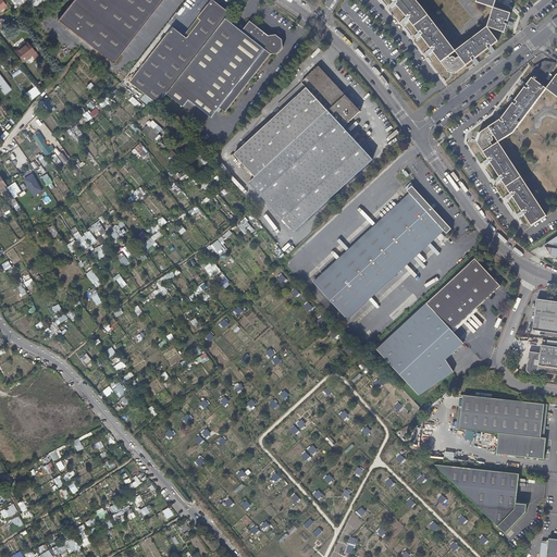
[(29,3),(26,0),(19,0),(15,3),(20,10),(23,8),(24,8),(26,10),(31,5),(29,3)]
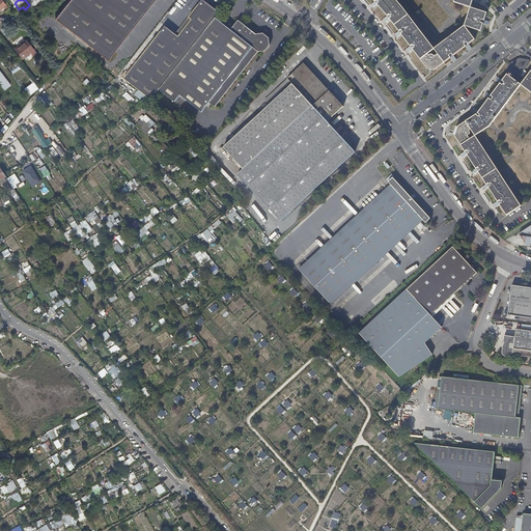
[(33,0),(35,1),(30,5),(32,8),(40,1),(39,0),(33,0)]
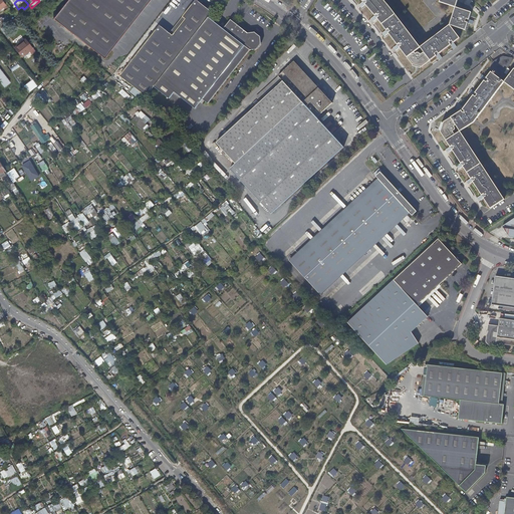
[(67,0),(53,18),(104,58),(110,50),(110,43),(117,42),(116,35),(123,34),(122,27),(130,26),(129,19),(136,18),(135,11),(142,10),(142,4),(148,3),(148,0),(67,0)]
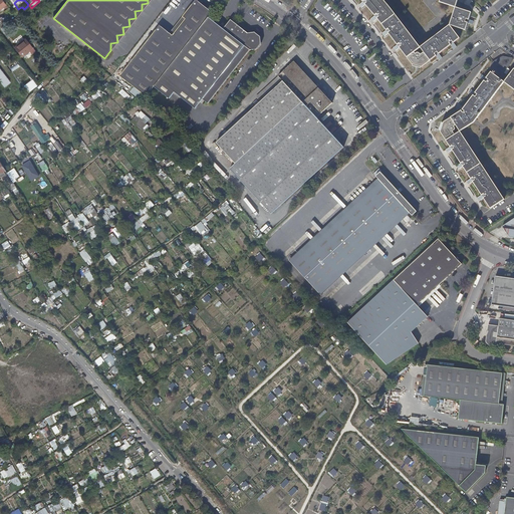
[(195,0),(183,17),(186,19),(173,35),(170,33),(160,25),(120,76),(147,96),(154,86),(208,17),(212,12),(196,0),(195,0)]
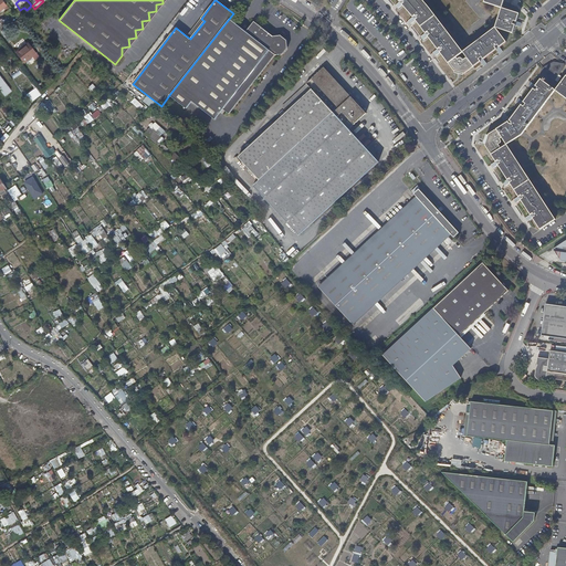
[(397,0),(399,2),(402,6),(412,18),(415,21),(420,28),(435,16),(420,0),(397,0)]
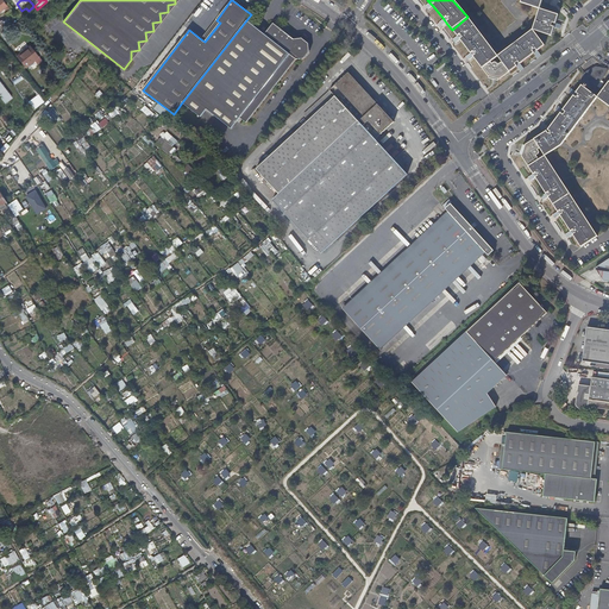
[(558,14),(539,8),(532,30),(551,36),(553,27),(556,24),(558,14)]
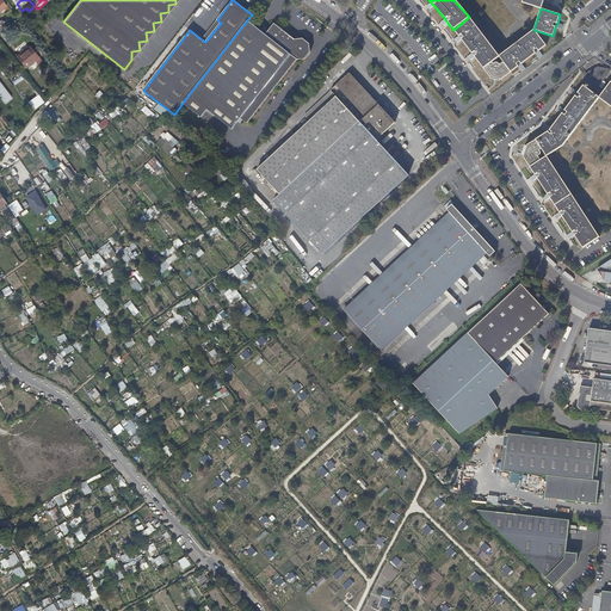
[(18,19),(12,12),(7,16),(13,23),(18,19)]
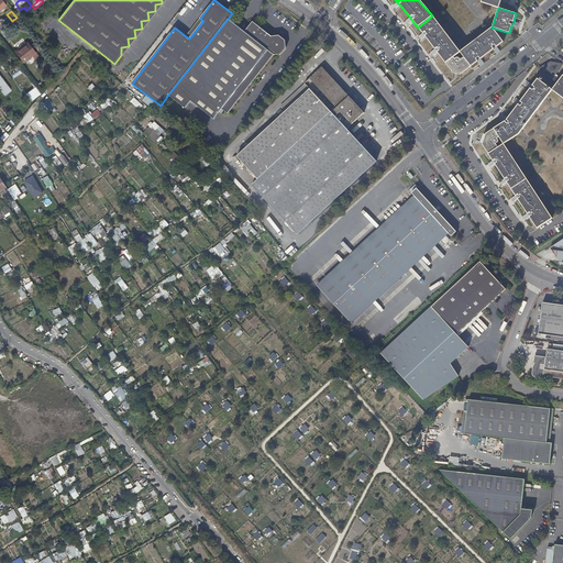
[(438,53),(445,63),(453,57),(460,52),(432,15),(418,28),(422,33),(426,36),(435,50),(438,53)]
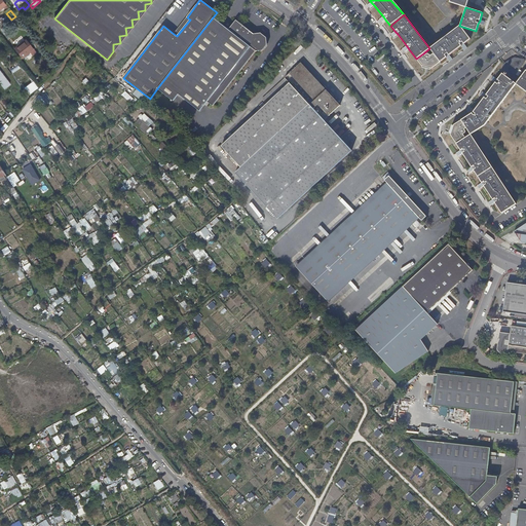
[(228,30),(213,17),(157,88),(174,101),(179,95),(199,111),(208,101),(213,106),(256,51),(263,50),(267,44),(266,37),(260,33),(254,34),(236,20),(228,30)]
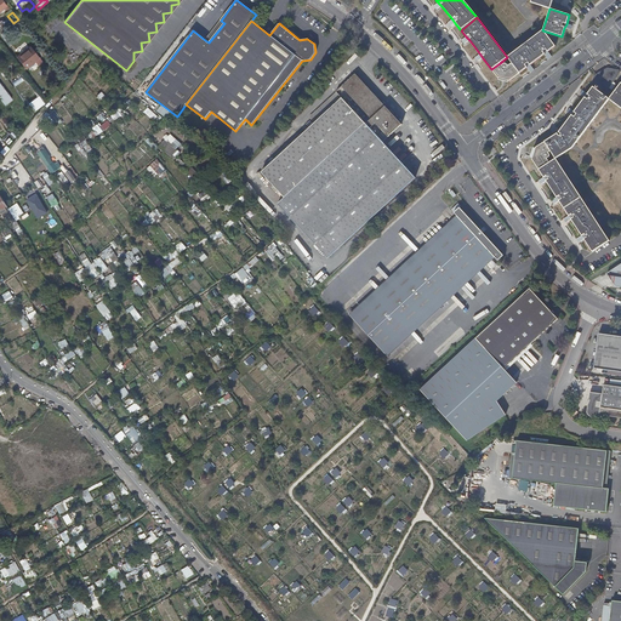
[(224,23),(221,21),(205,40),(209,43),(224,23)]
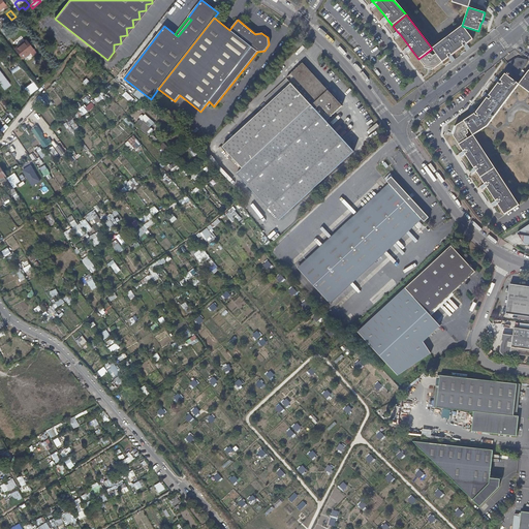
[(462,26),(432,49),(436,55),(442,62),(448,58),(452,56),(464,47),(466,44),(472,39),(462,26)]
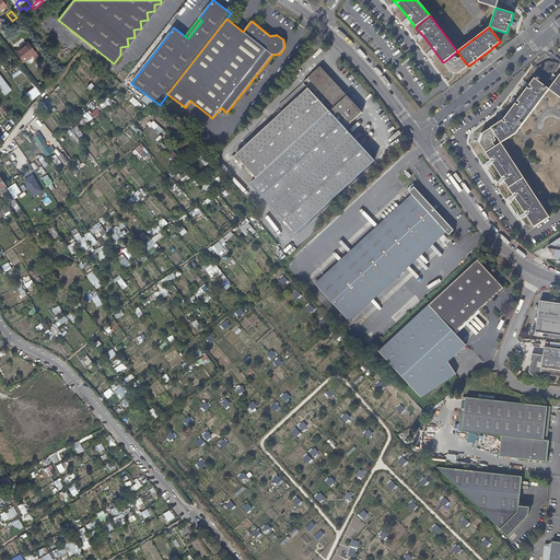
[(35,53),(27,42),(16,49),(24,61),(35,53)]
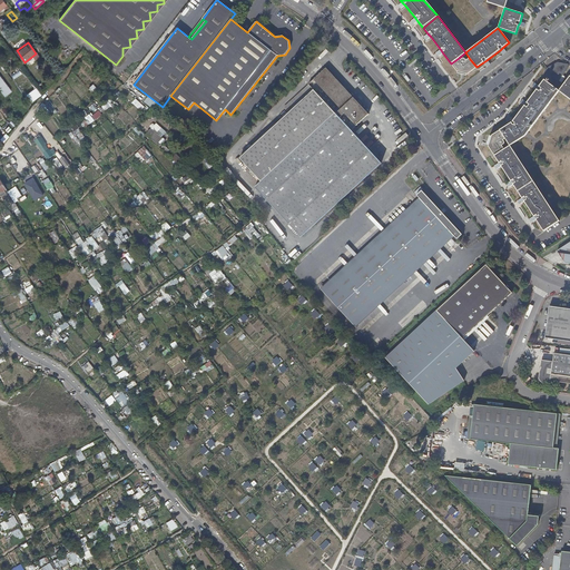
[(461,60),(459,58),(451,64),(457,71),(468,75),(477,67),(470,59),(467,61),(464,58),(461,60)]
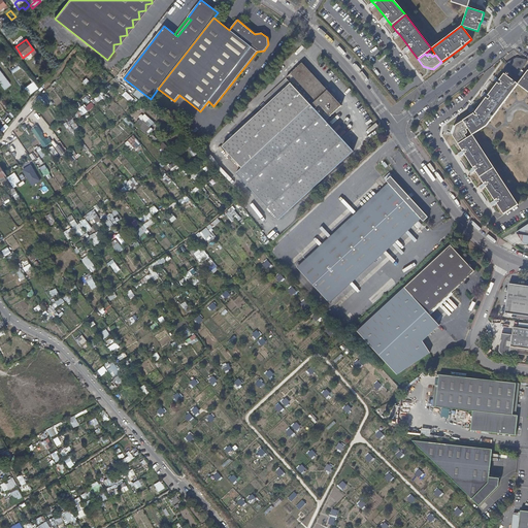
[(507,63),(505,64),(504,67),(503,71),(506,73),(505,74),(514,80),(526,64),(527,59),(517,58),(507,63)]
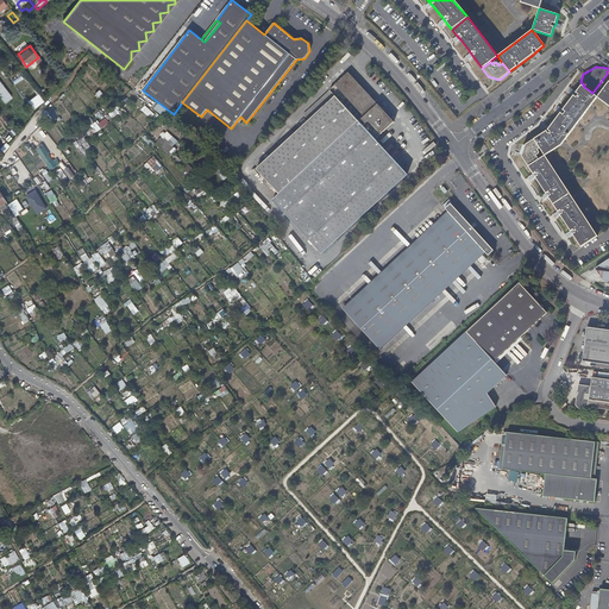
[(330,90),(336,96),(256,169),(280,194),(272,200),(322,253),(407,174),(406,171),(395,161),(375,139),(394,121),(349,73),(330,90)]
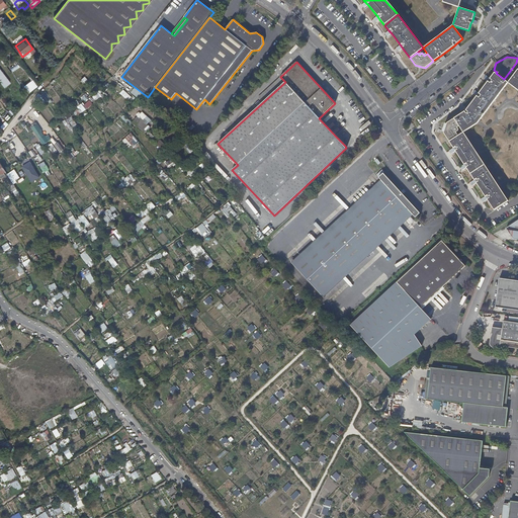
[(0,68),(0,82),(3,88),(10,83),(0,68)]
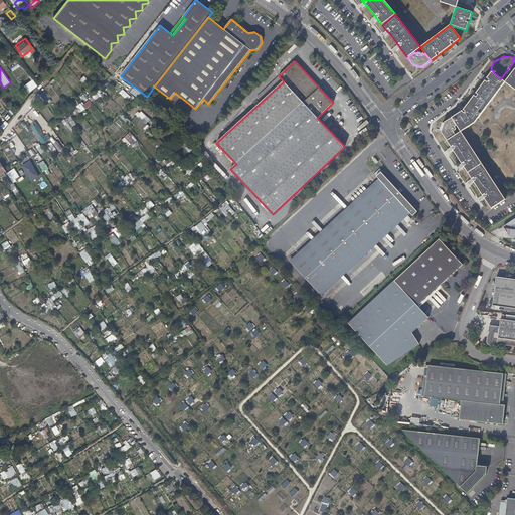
[(514,68),(505,81),(514,89),(514,68)]
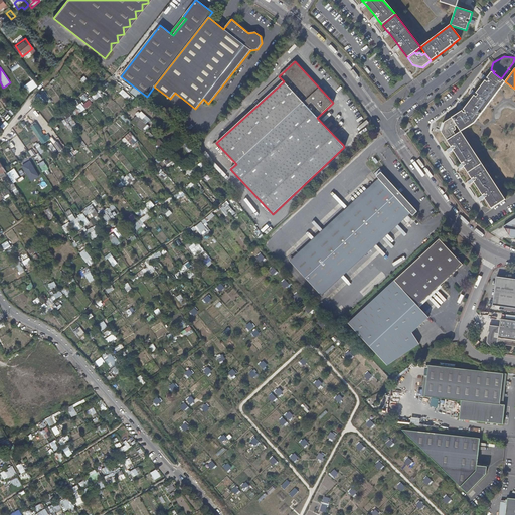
[(462,111),(452,118),(457,126),(462,131),(475,123),(489,105),(499,91),(501,88),(505,81),(501,78),(493,72),(492,71),(488,78),(490,79),(488,82),(486,80),(477,93),(479,95),(477,97),(475,96),(464,109),(464,110),(465,111),(464,112),(463,111),(462,111)]
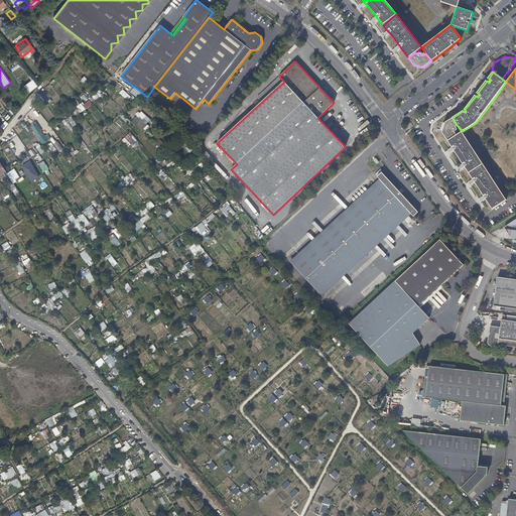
[(101,89),(92,96),(95,100),(104,93),(101,89)]
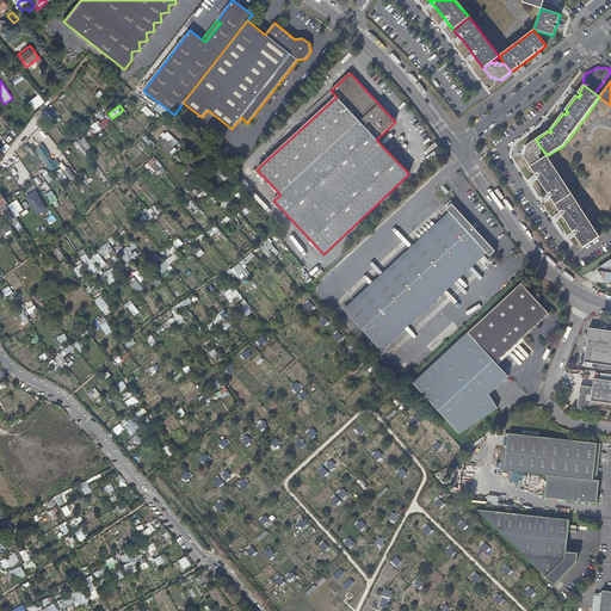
[(146,105),(141,110),(152,119),(155,115),(146,105)]
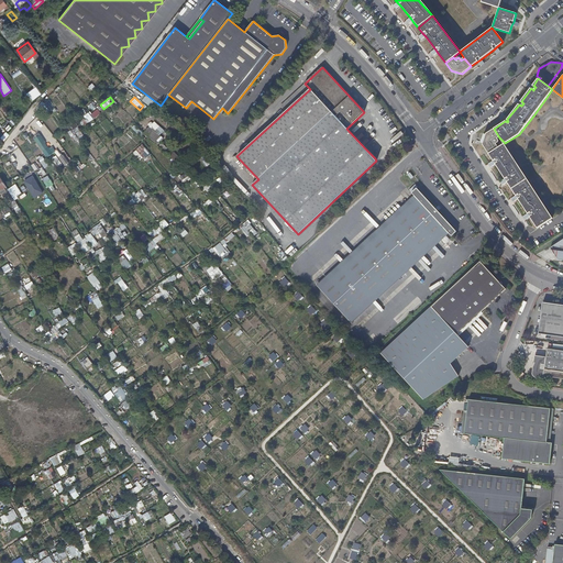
[(84,118),(88,123),(101,113),(97,108),(84,118)]
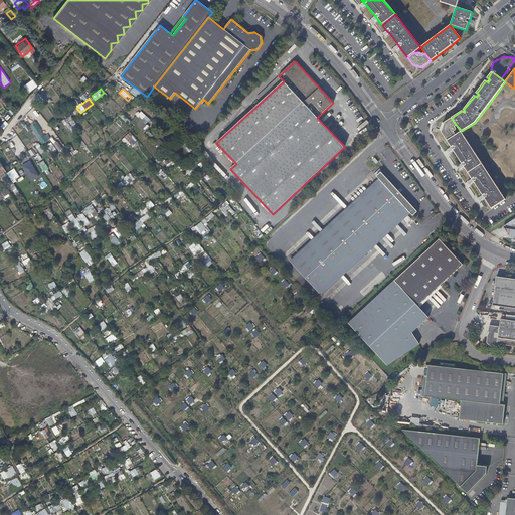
[(45,105),(38,111),(48,122),(55,116),(45,105)]
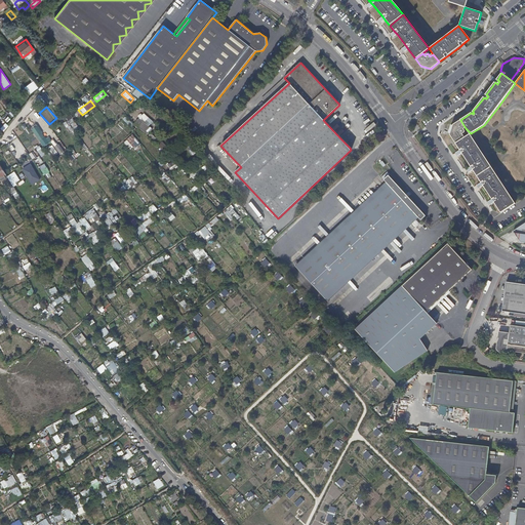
[(150,126),(154,122),(144,113),(134,123),(147,135),(152,129),(150,126)]
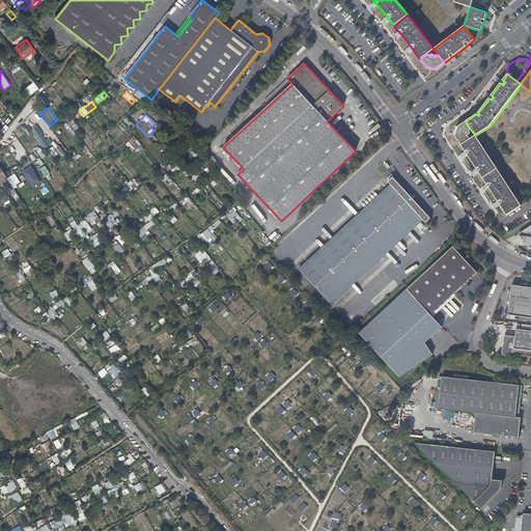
[(72,118),(64,124),(72,136),(80,130),(72,118)]
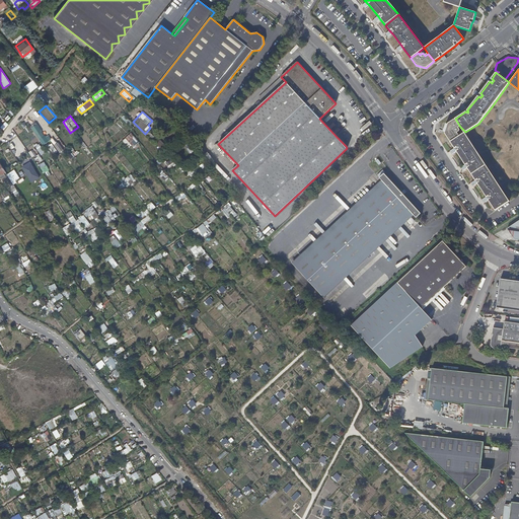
[(130,126),(135,120),(131,117),(129,120),(124,116),(122,118),(130,126)]
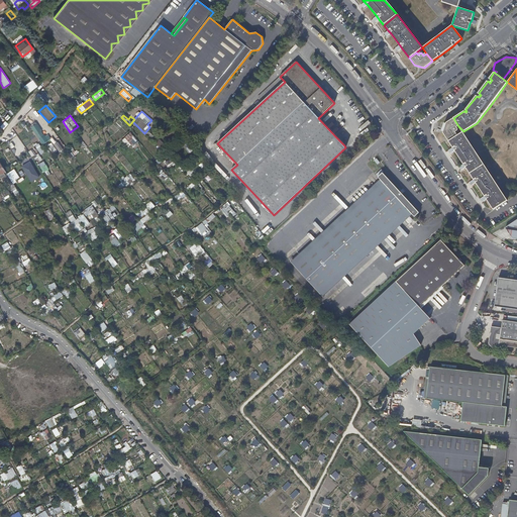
[(453,118),(448,122),(443,132),(449,140),(458,135),(456,131),(457,131),(458,131),(458,130),(458,129),(458,128),(457,127),(458,126),(453,118)]
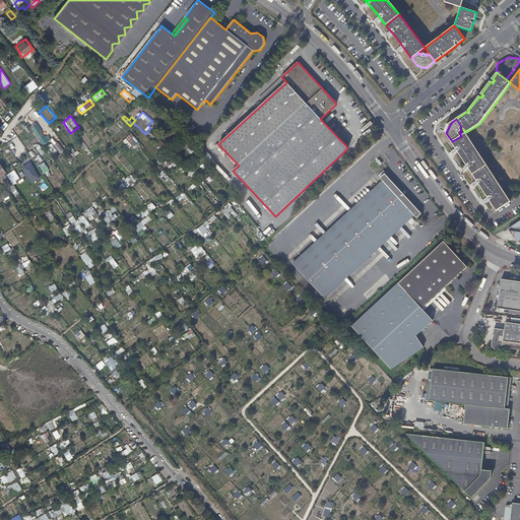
[(37,125),(30,129),(42,147),(49,142),(47,138),(46,138),(37,125)]
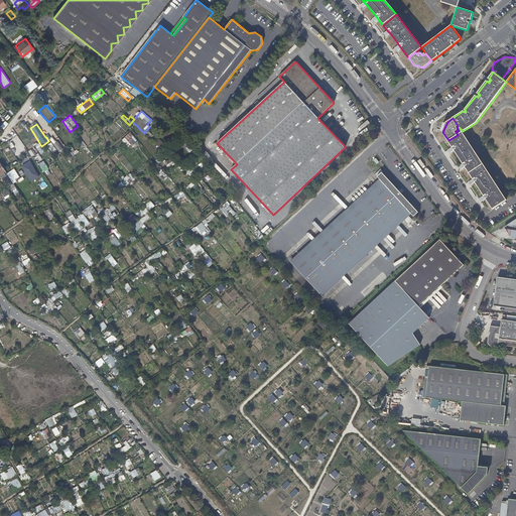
[(463,163),(465,166),(473,178),(475,181),(484,196),(486,199),(493,209),(502,203),(506,200),(499,187),(498,186),(488,171),(487,169),(478,156),(477,154),(468,140),(467,138),(463,131),(458,135),(448,140),(448,141),(453,147),(455,150),(463,163)]
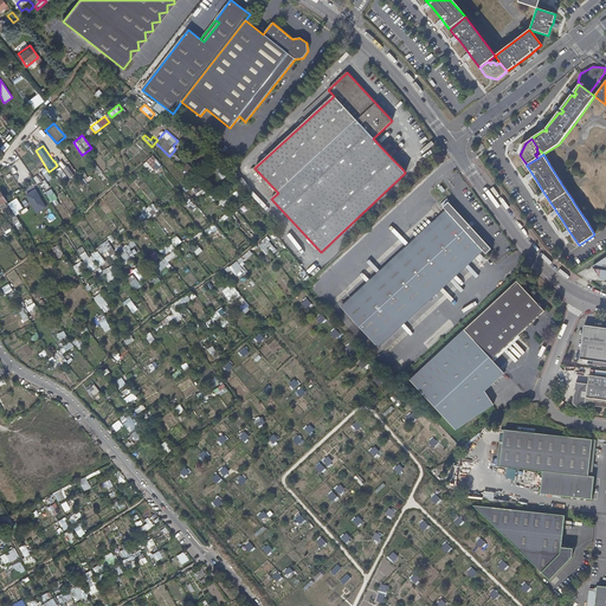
[(143,165),(149,171),(152,168),(155,173),(162,166),(153,155),(143,165)]
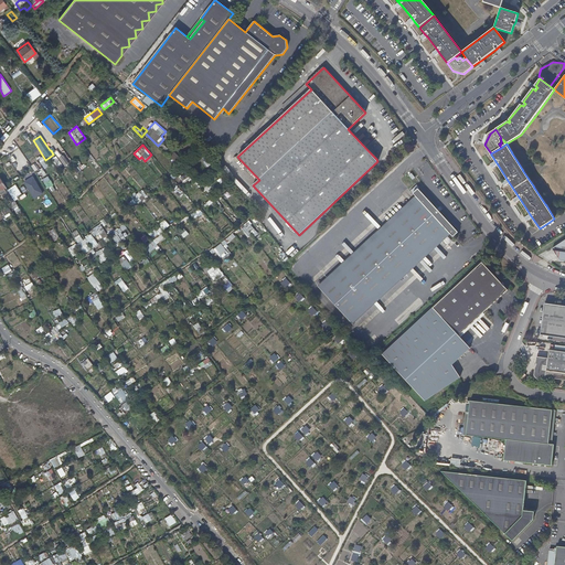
[(369,147),(366,149),(376,159),(379,157),(369,147)]
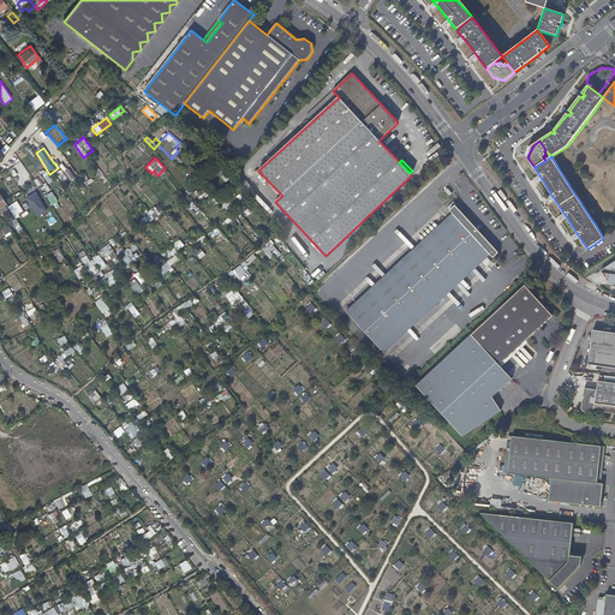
[(69,169),(64,172),(70,181),(75,179),(69,169)]
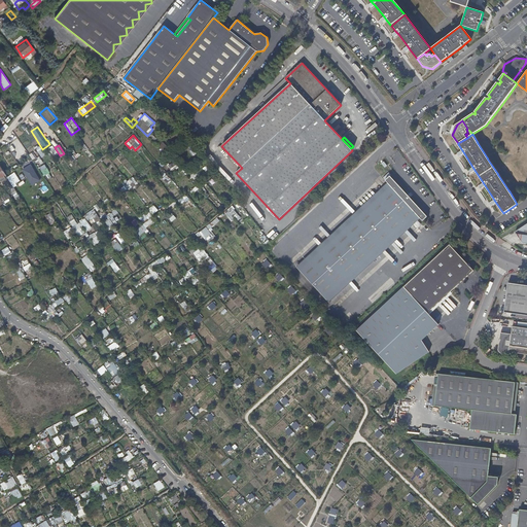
[(41,159),(45,155),(40,147),(36,149),(41,159)]
